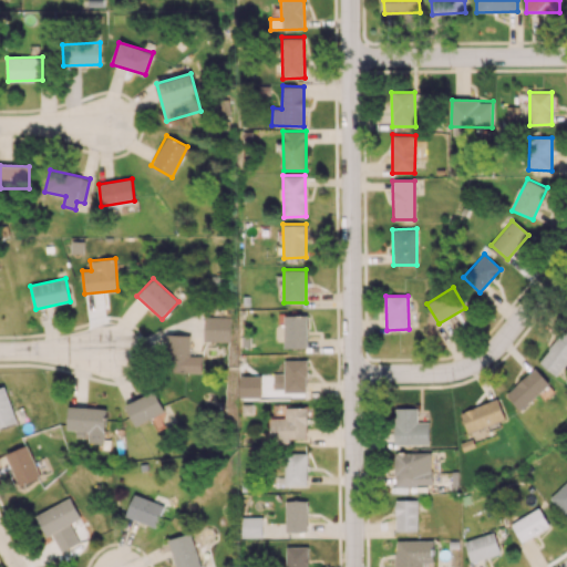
[(203,341),(228,341),(229,317),(203,316),(203,341)]
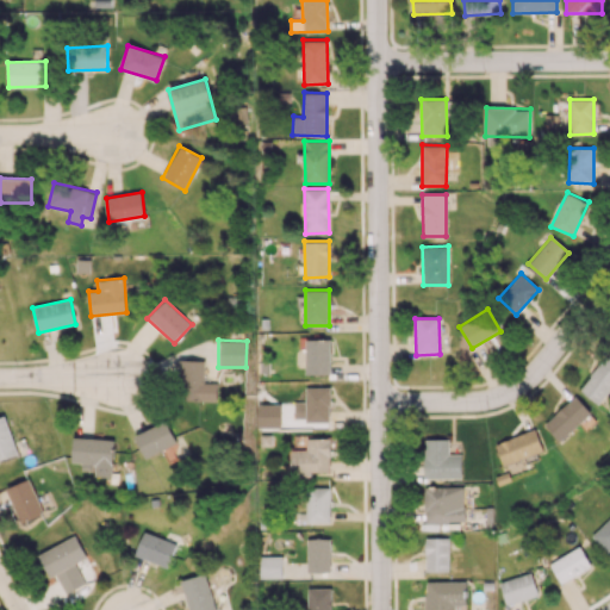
[(306,374),(330,374),(330,340),(305,340),(306,374)]
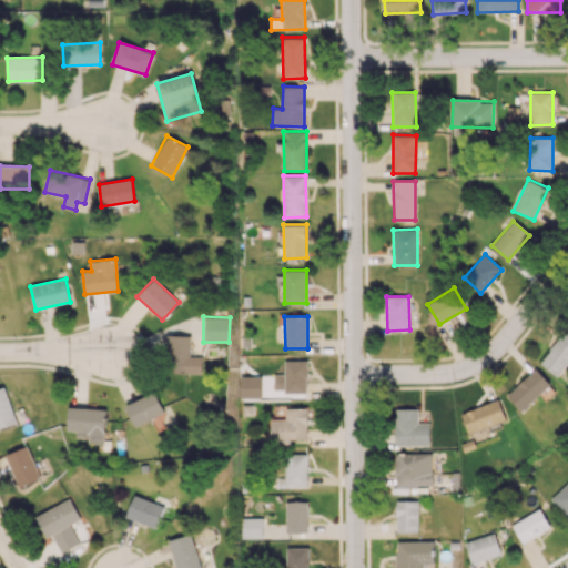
[(539,363),(558,376),(567,363),(567,334),(564,331),(539,363)]
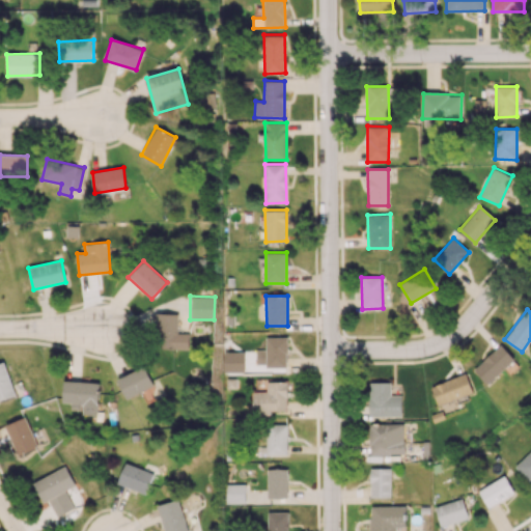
[(189,333),(177,333),(177,313),(156,312),(155,347),(188,348),(189,333)]
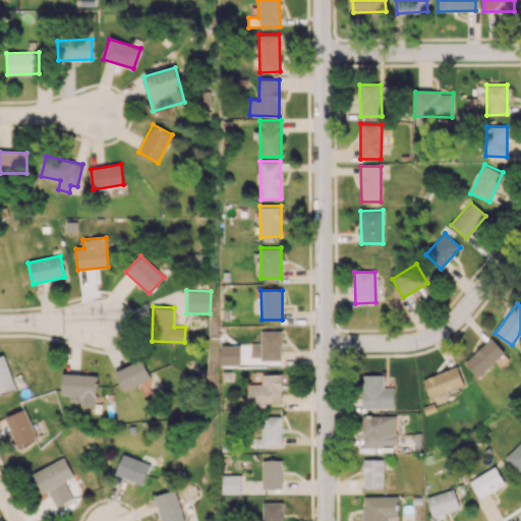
[(282,359),(282,331),(262,330),(261,342),(251,342),(251,359),(282,359)]
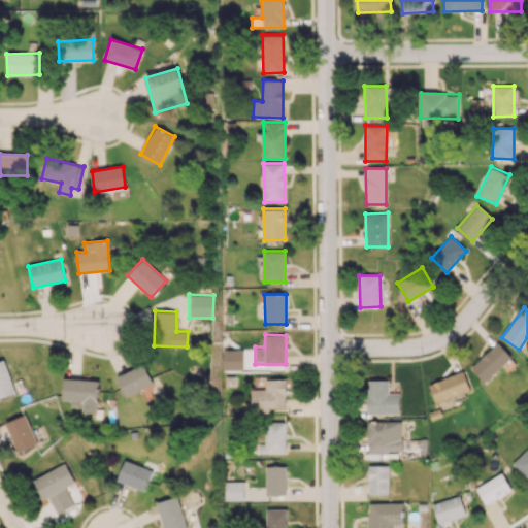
[(470,367),(484,382),(512,357),(498,342),(470,367)]
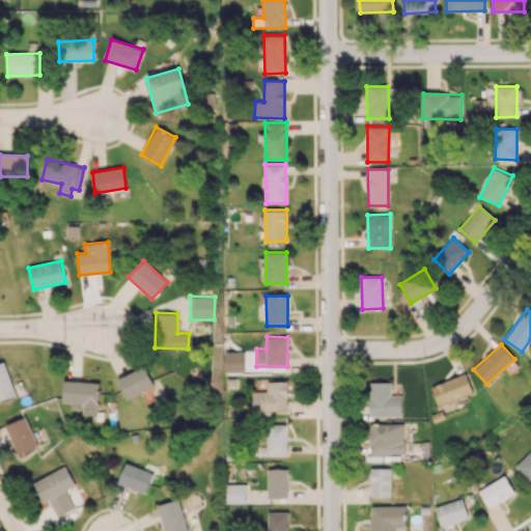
[(244,372),(245,352),(224,352),(224,372),(244,372)]
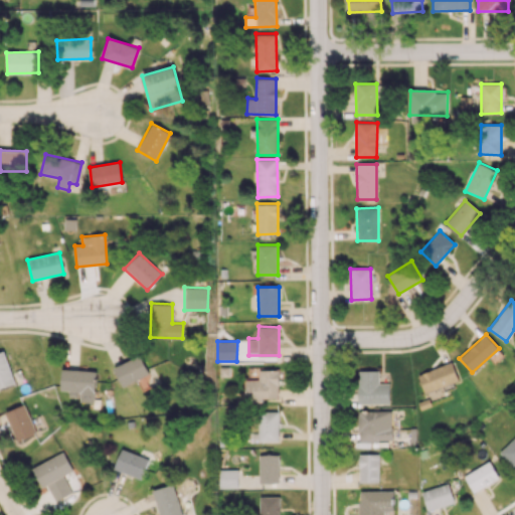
[(0,351),(0,387),(15,383),(4,351),(0,351)]
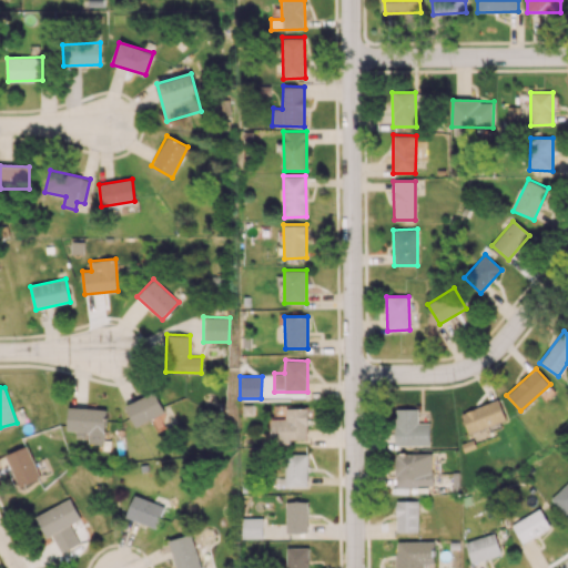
[(156,430),(170,425),(154,392),(125,405),(135,427),(151,419),(156,430)]
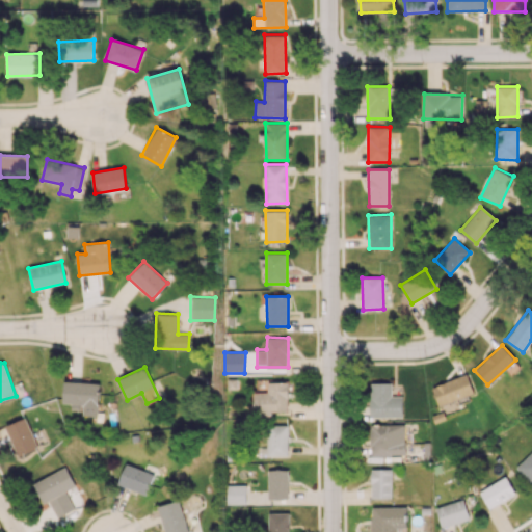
[(432,386),(439,405),(474,394),(468,374),(432,386)]
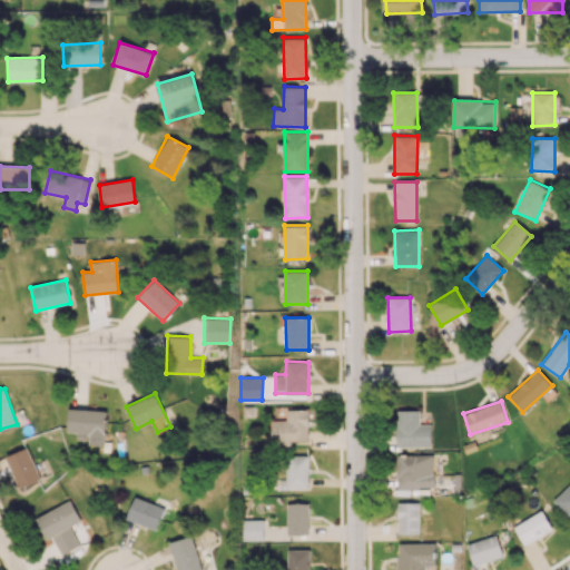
[(67,435),(87,436),(87,445),(104,446),(106,411),(68,409),(67,435)]
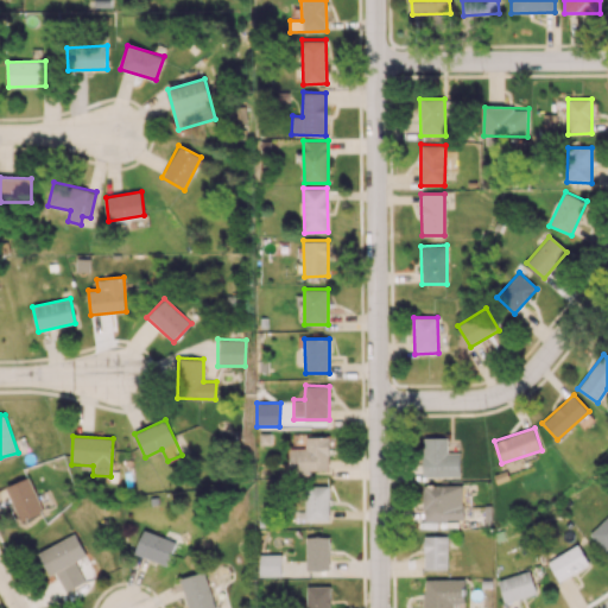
[(328,436),(305,437),(305,448),(290,448),(291,472),(329,472),(328,436)]
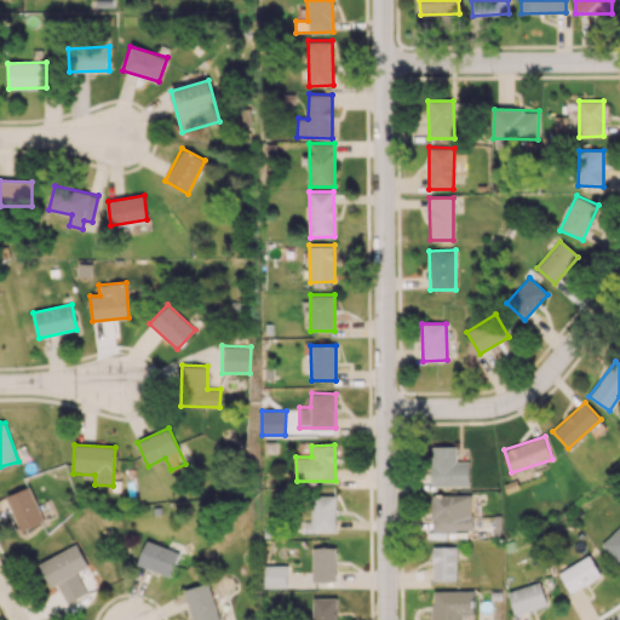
[(470,486),(469,461),(455,461),(455,446),(431,446),(431,487),(470,486)]
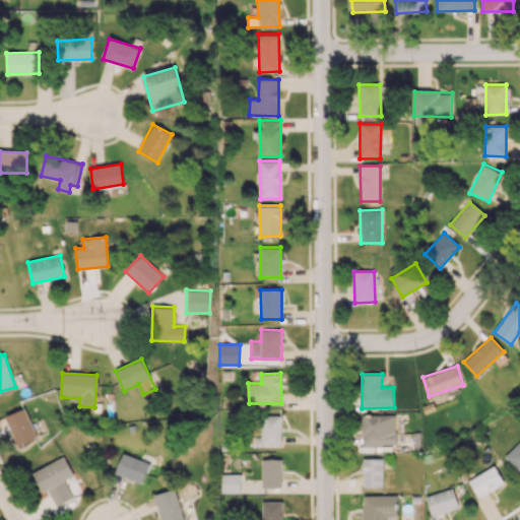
[(5,415),(16,446),(36,439),(25,408),(5,415)]
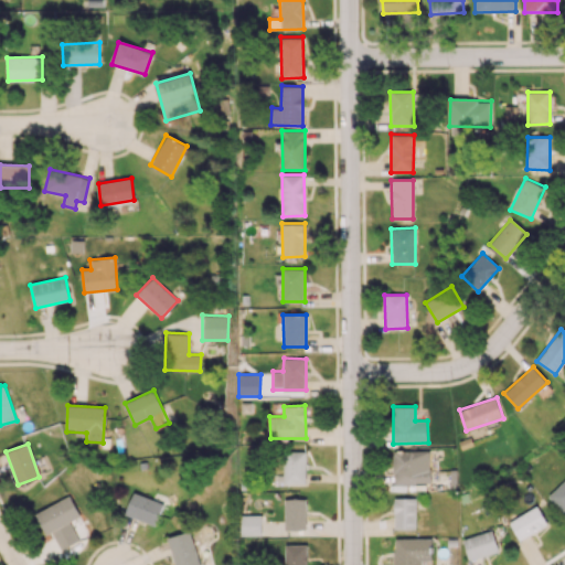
[(429,450),(393,450),(394,484),(430,483),(429,450)]
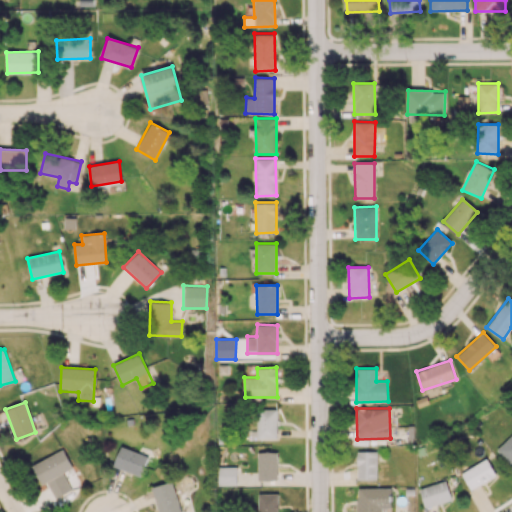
[(277,439),(277,409),(257,409),(258,439),(277,439)]
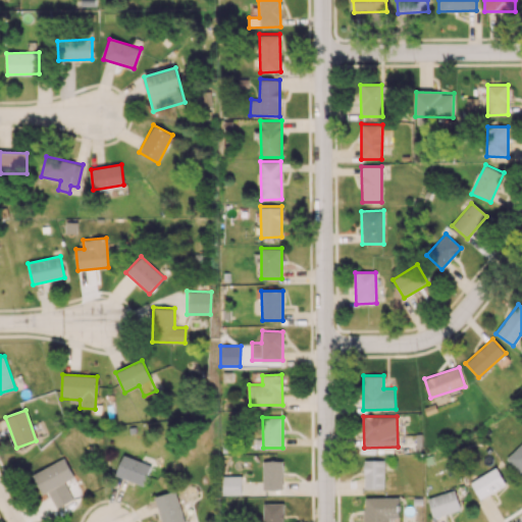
[(521,442),(506,458),(520,473),(521,471),(521,442)]
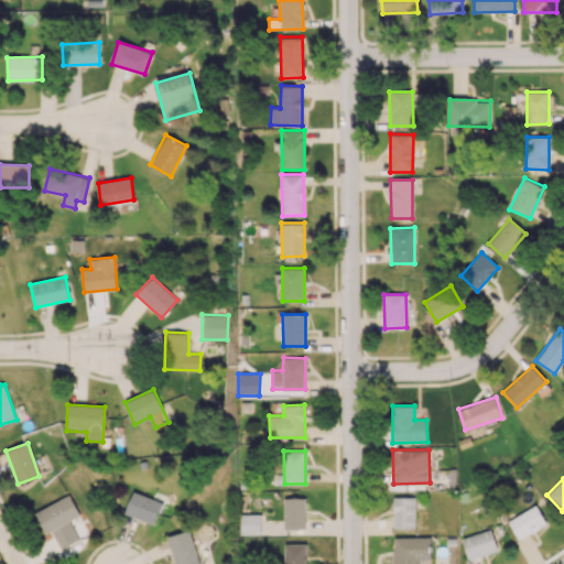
[(163,502),(132,491),(125,513),(154,524),(163,502)]
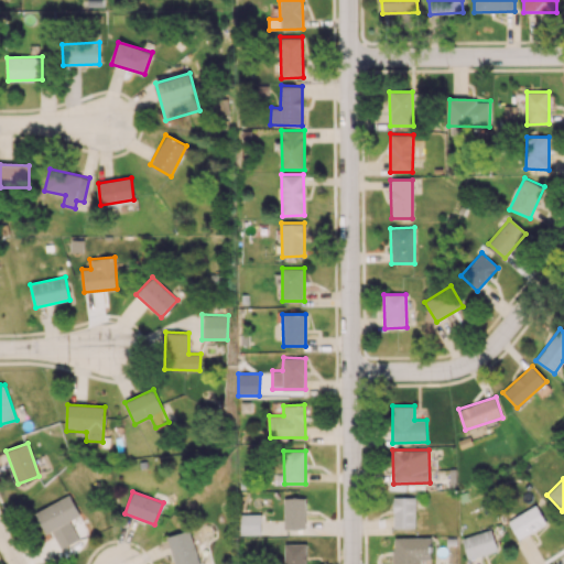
[(35,510),(45,534),(52,531),(60,549),(77,541),(69,520),(78,517),(71,496),(35,510)]
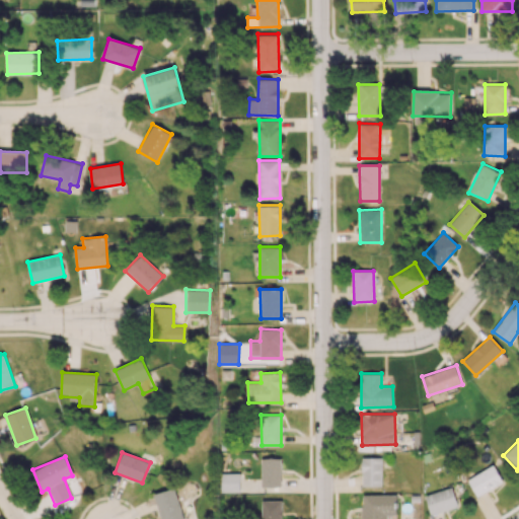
[(262,487),(281,486),(281,457),(262,458),(262,487)]
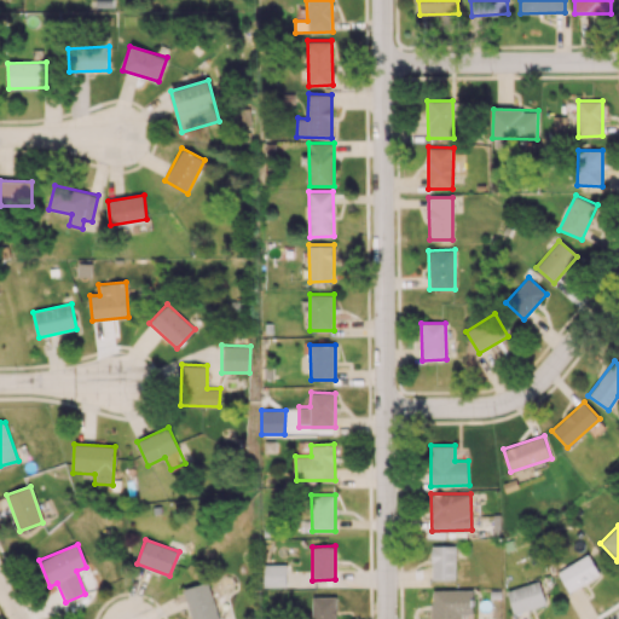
[(456,579),(456,545),(432,545),(432,579),(456,579)]
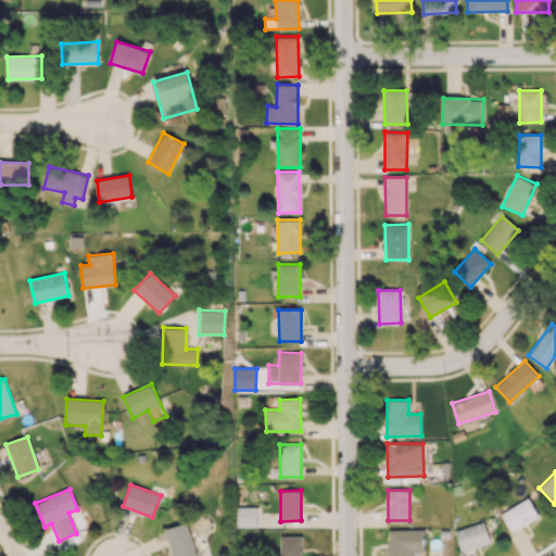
[(501,513),(510,532),(539,516),(529,497),(501,513)]
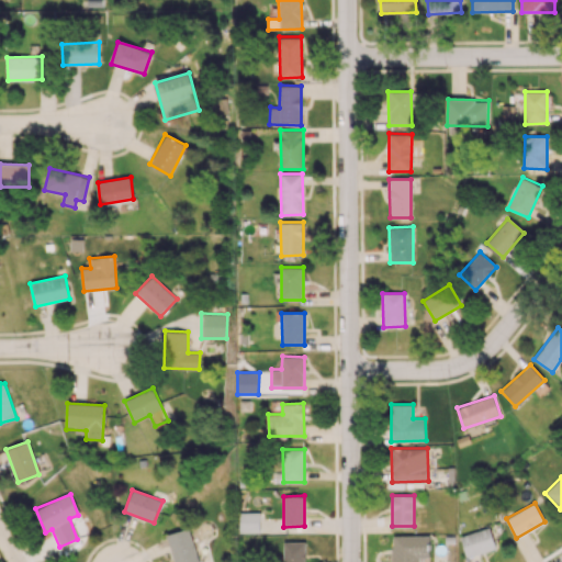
[(259,532),(260,513),(240,513),(240,532),(259,532)]
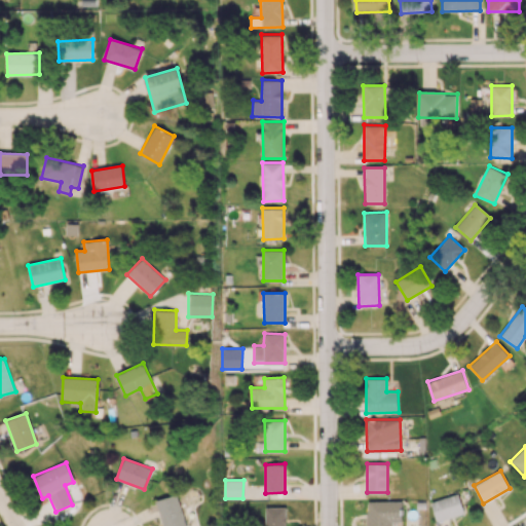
[(430,501),(437,522),(463,514),(457,493),(430,501)]
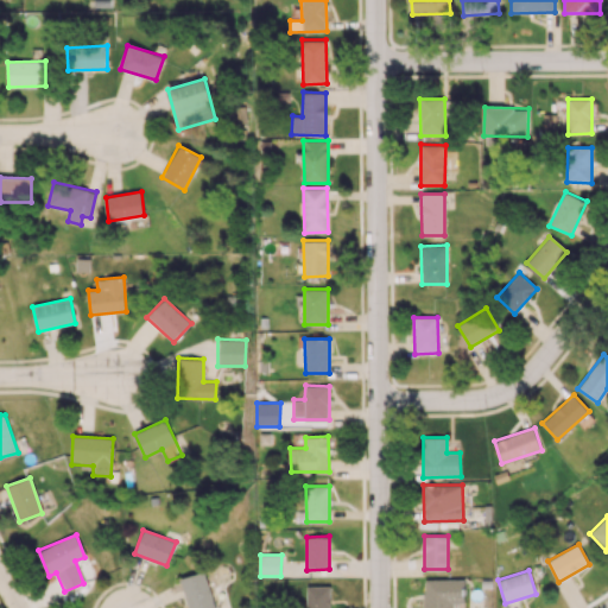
[(187,607),(213,607),(206,571),(181,577),(187,607)]
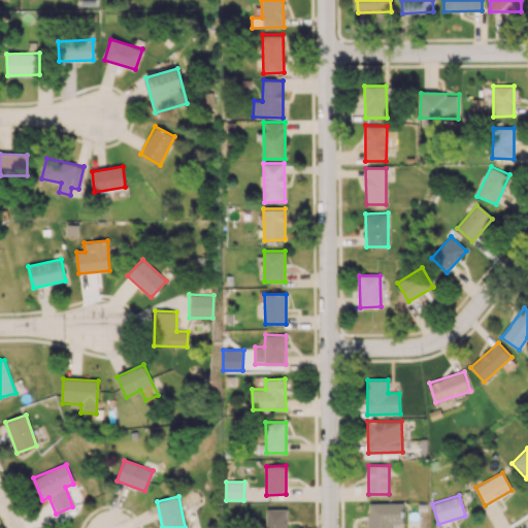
[(367,527),(389,527),(390,525),(403,525),(403,502),(367,503),(367,527)]
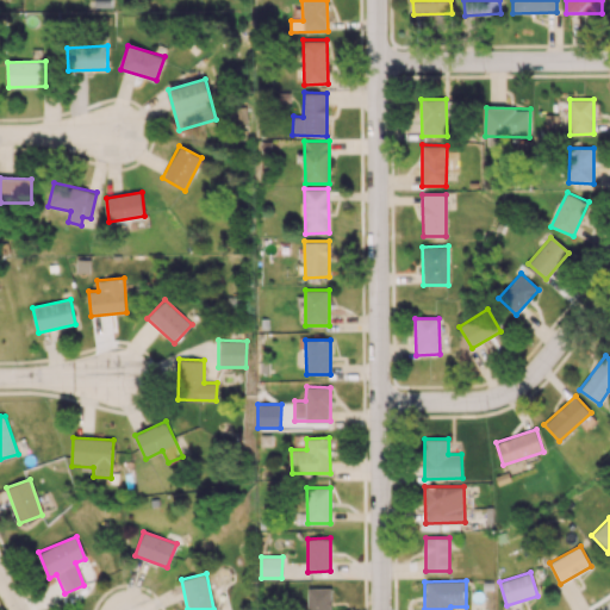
[(306,589),(306,609),(330,609),(330,587),(306,589)]
